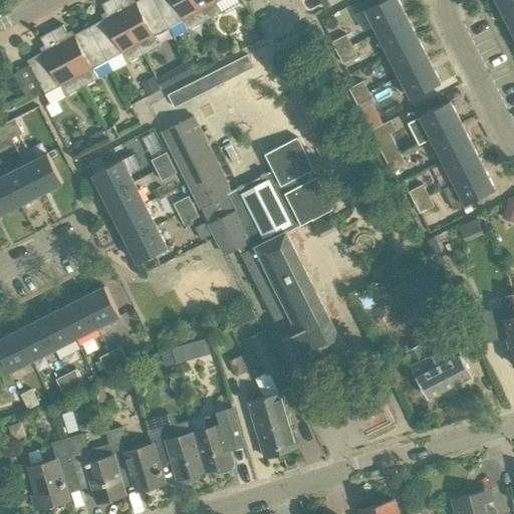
[(147,52),(117,0),(107,0),(101,3),(108,16),(91,25),(109,59),(122,52),(127,62),(147,52)]
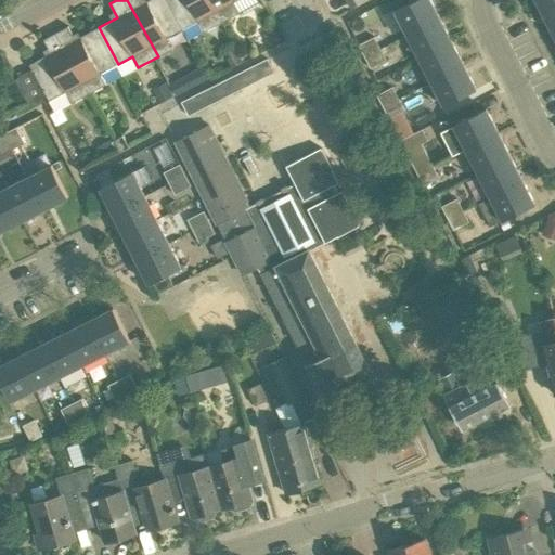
[(139,0),(127,0),(158,56),(172,49),(167,38),(186,27),(171,0),(149,0),(142,4),(139,0)]
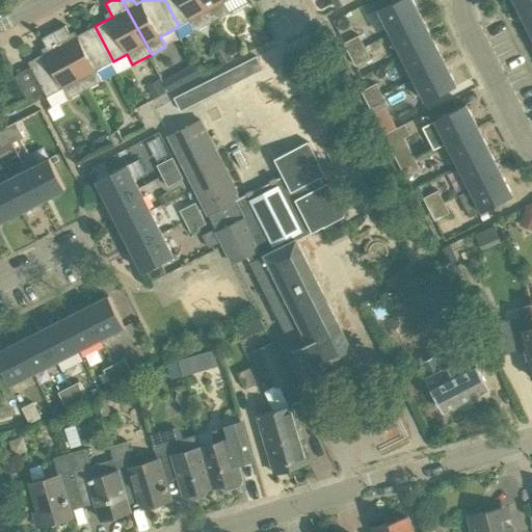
[(217,19),(207,0),(164,0),(179,26),(190,20),(195,30),(217,19)]
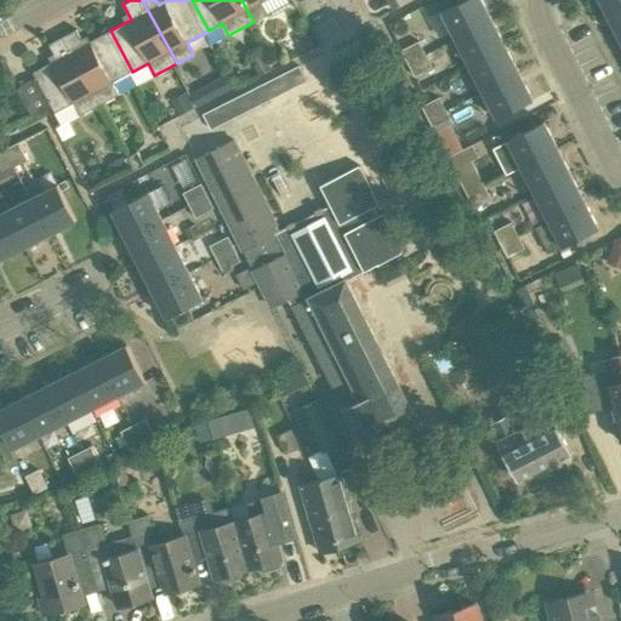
[(241,0),(254,22),(268,15),(261,3),(265,0),(241,0)]
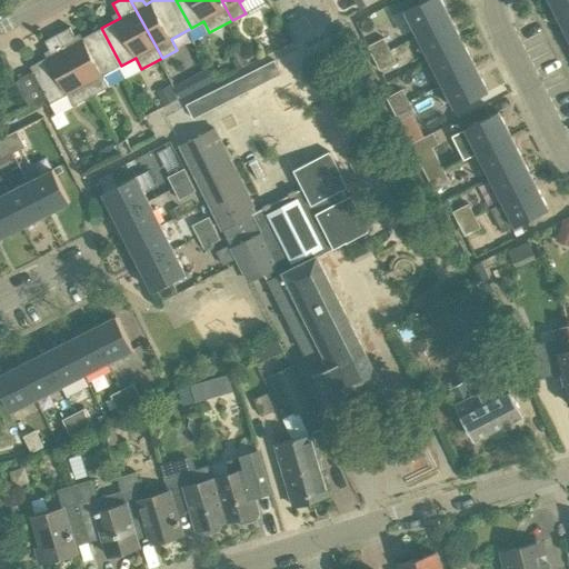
[(418,35),(451,18),(441,0),(423,0),(405,10),(418,35)]
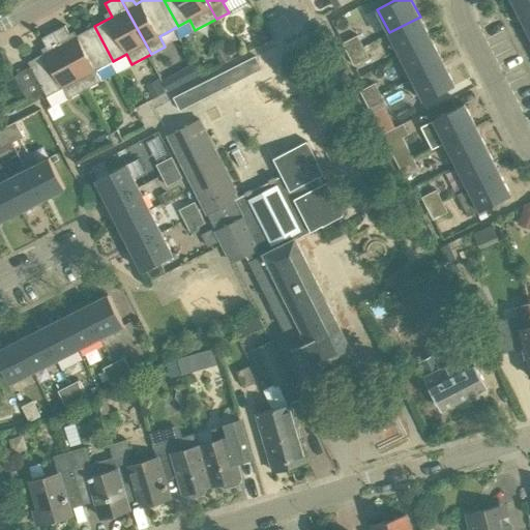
[(529,0),(511,0),(518,9),(529,2),(529,0)]
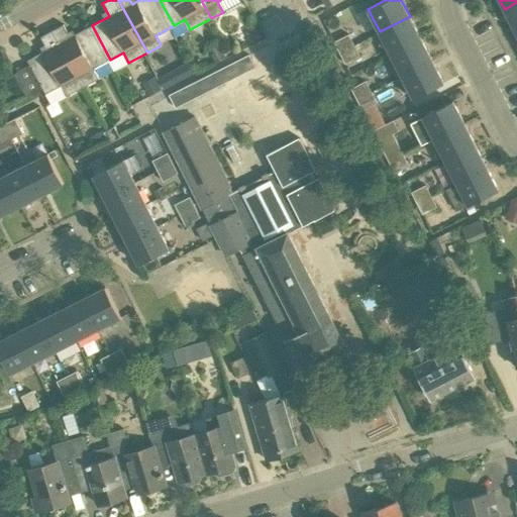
[(516,30),(516,2),(505,9),(516,31),(516,30)]
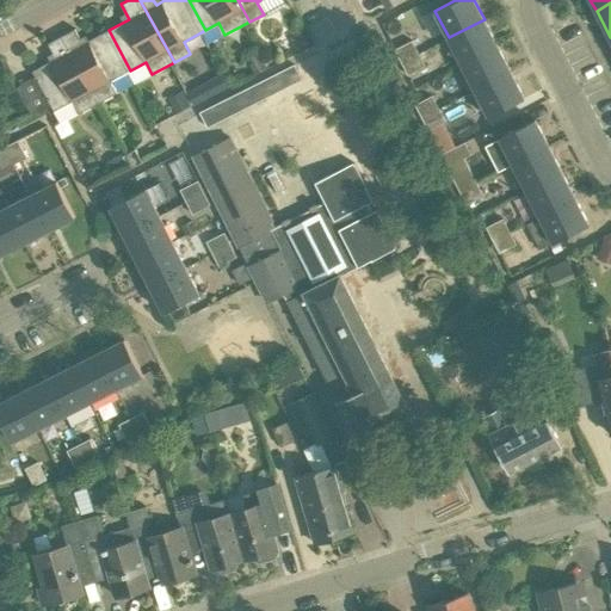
[(485,19),(449,37),(462,63),(498,45),(485,19)]
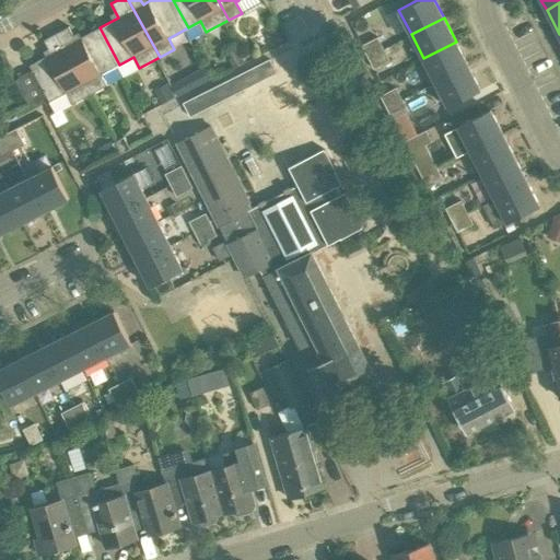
[(119,65),(100,27),(77,41),(69,26),(57,33),(91,94),(107,85),(102,74),(119,65)]
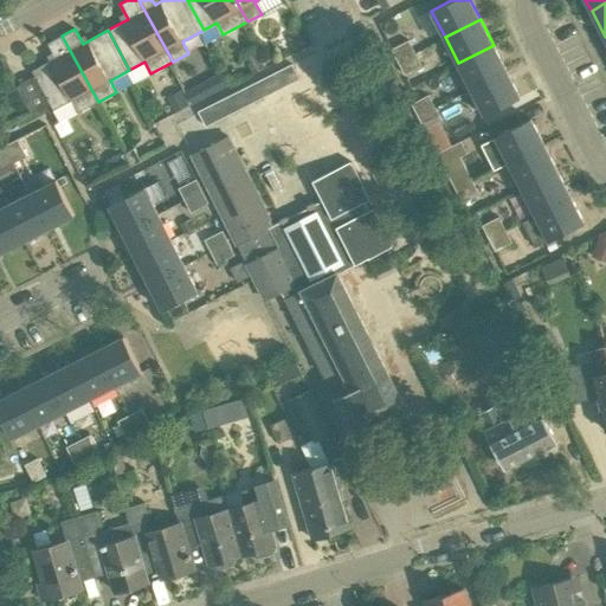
[(295,46),(300,47),(304,45),(305,40),(303,37),(300,34),(295,37),(292,42),(295,46)]
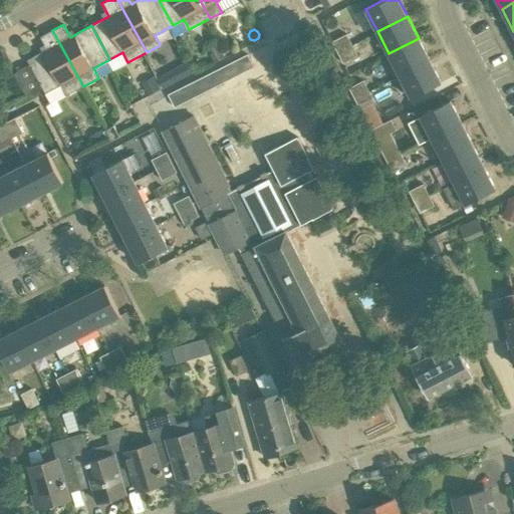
[(83,86),(52,30),(40,36),(47,49),(27,60),(45,93),(60,85),(66,95),(83,86)]
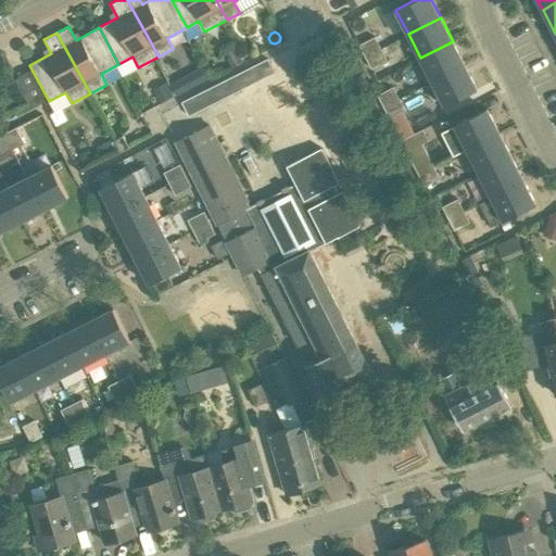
[(365,57),(381,48),(375,36),(358,43),(365,57)]
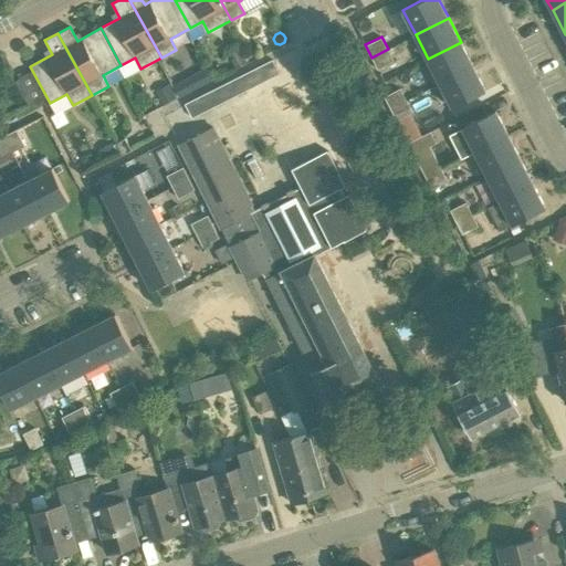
[(473,65),(461,42),(428,59),(440,83),(473,65)]
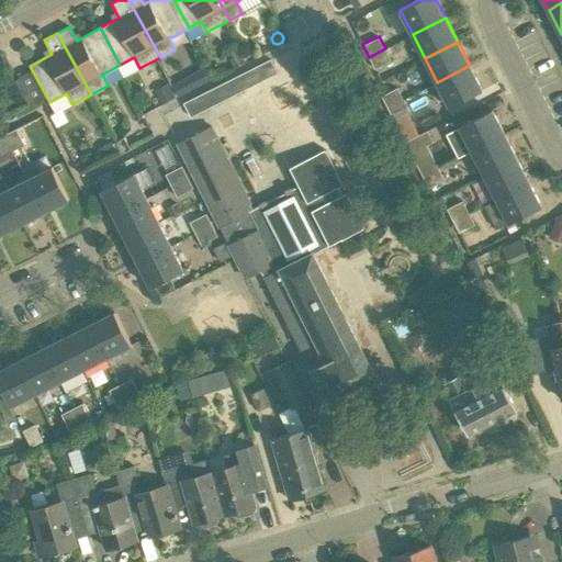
[(228,54),(231,58),(229,58),(235,68),(246,63),(240,53),(238,48),(228,54)]
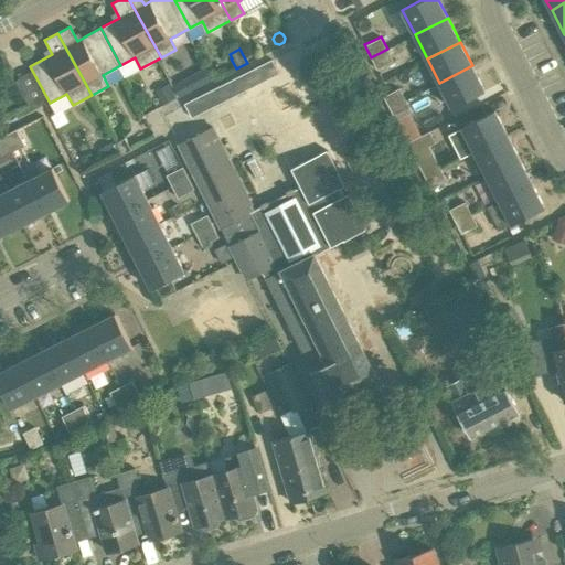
[(393,61),(387,49),(371,57),(377,70),(393,61)]
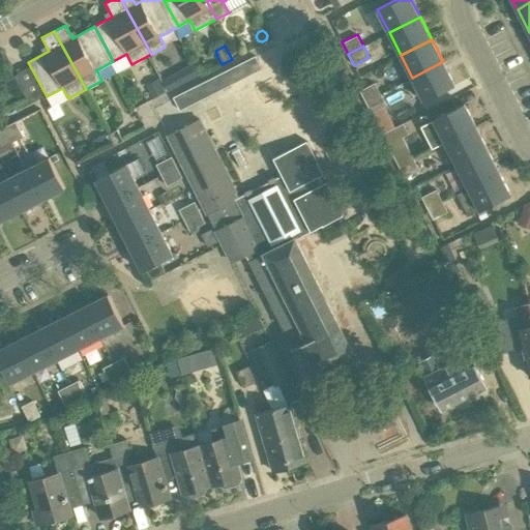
[(396,50),(366,64),(374,79),(403,64),(396,50)]
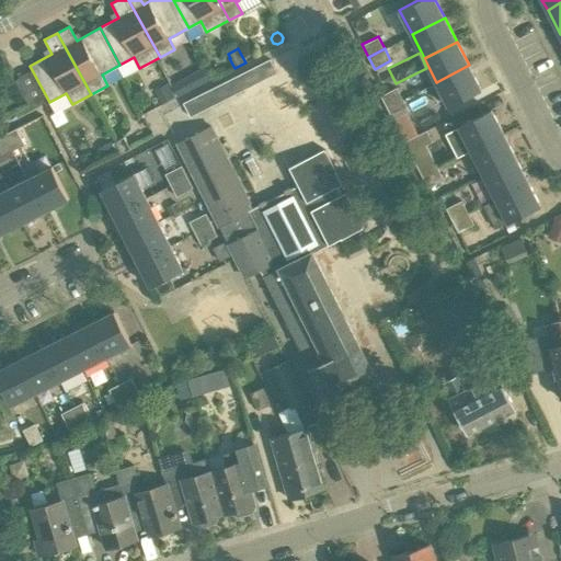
[(271,59),(183,103),(191,117),(277,73),(271,59)]
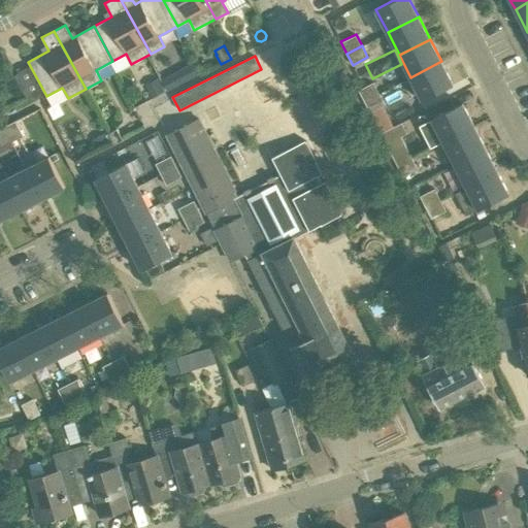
[(441,61),(410,77),(422,100),(454,85),(441,61)]
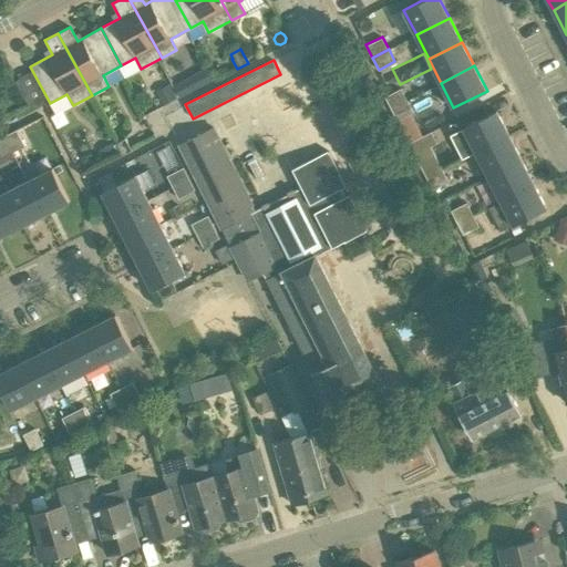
[(208,83),(203,72),(189,79),(195,90),(208,83)]
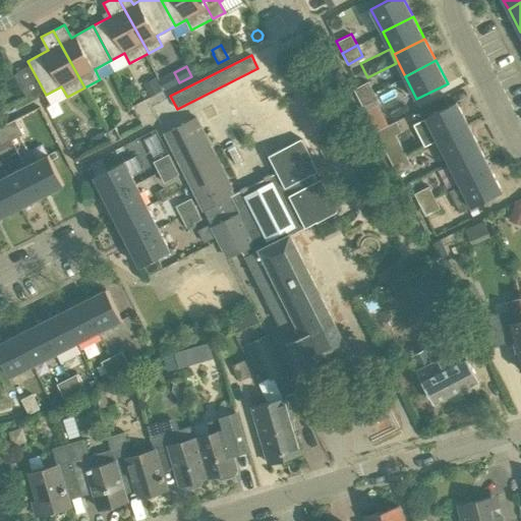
[(145,87),(151,97),(163,91),(157,79),(145,87)]
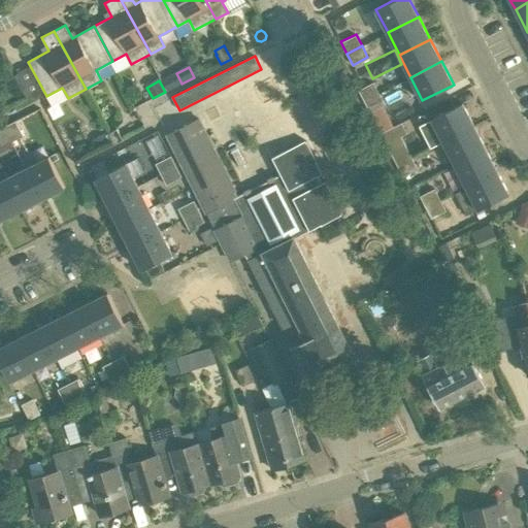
[(364,101),(380,94),(373,81),(358,90),(364,101)]
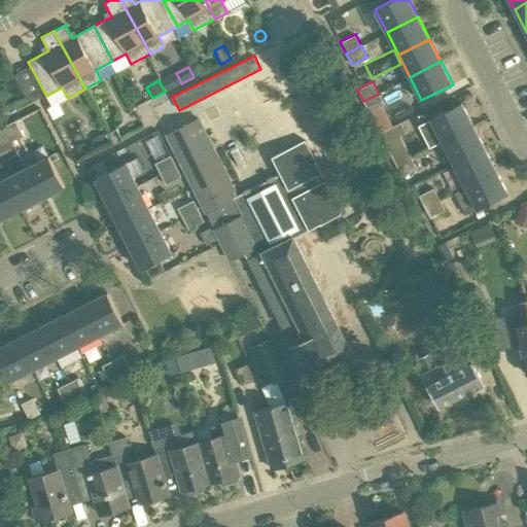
[(519,108),(526,103),(526,84),(511,95),(519,108)]
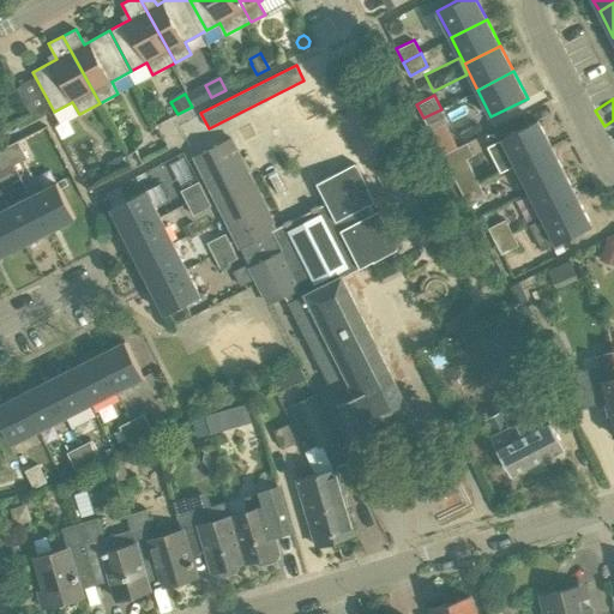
[(441,109),(423,118),(431,131),(447,122),(441,109)]
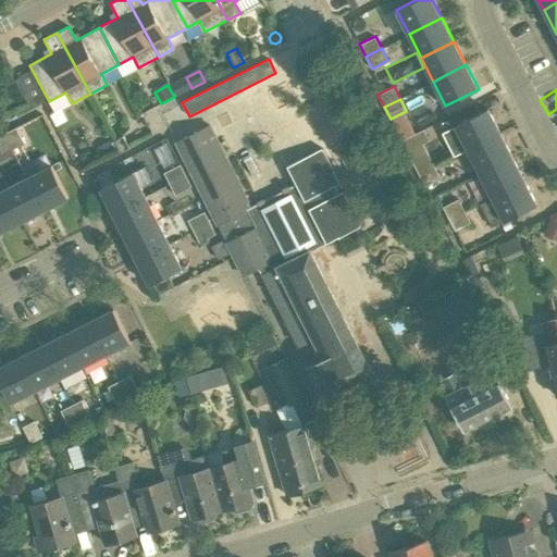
[(468,149),(500,133),(489,108),(456,125),(468,149)]
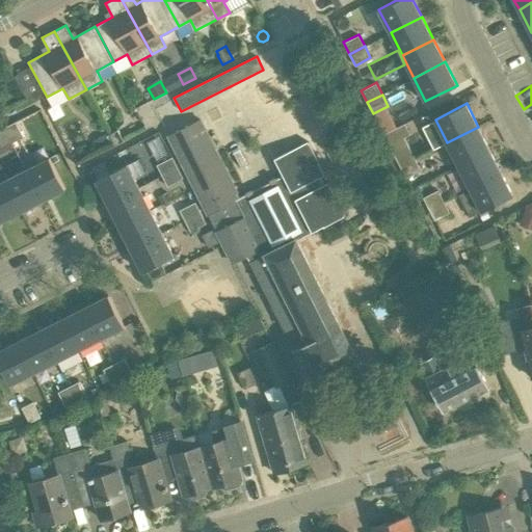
[(421,104),(404,115),(418,136),(435,125),(421,104)]
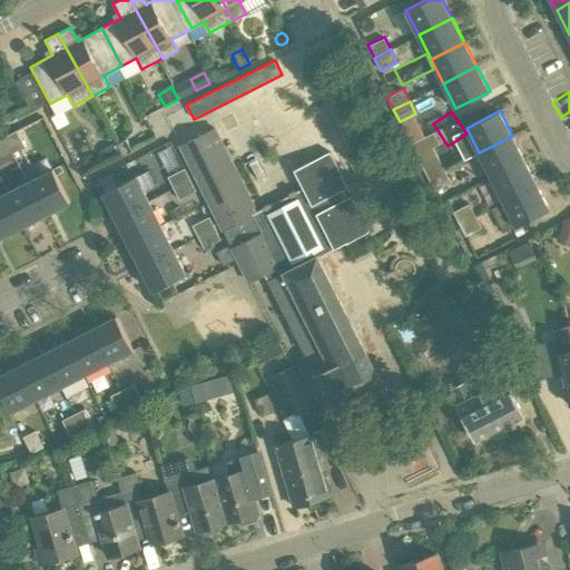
[(283,264),(255,210),(214,128),(179,145),(248,281),(264,273),(283,264)]
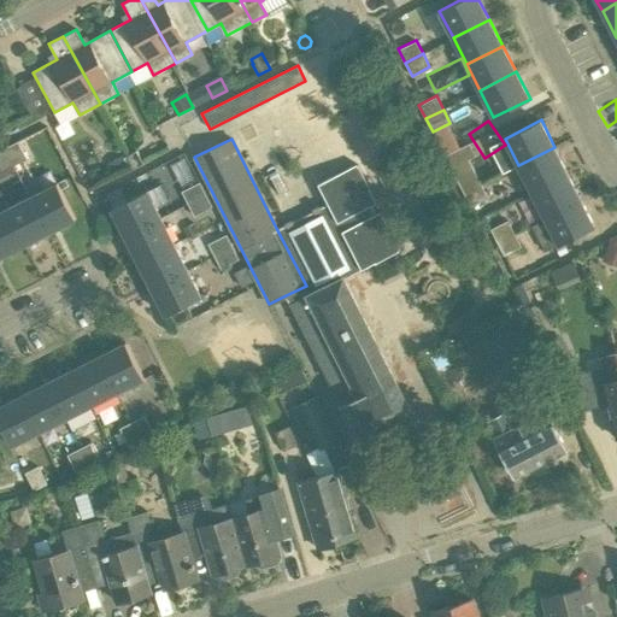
[(6,147),(15,165),(28,158),(18,141),(6,147)]
